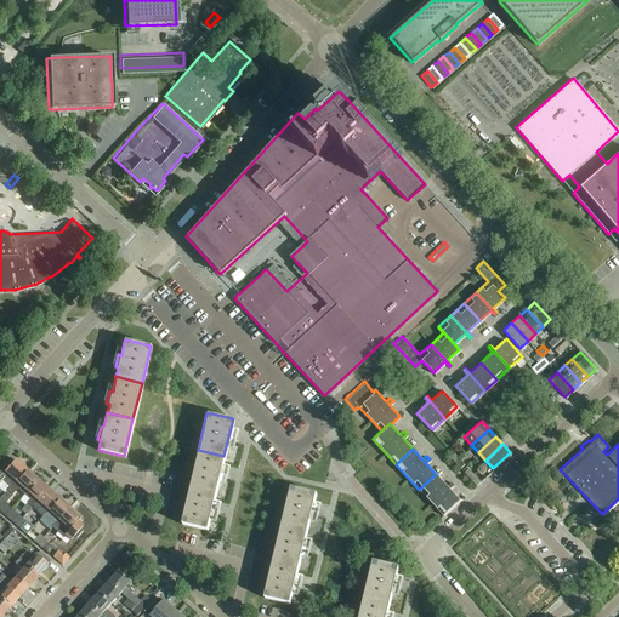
[(198,450),(189,486),(215,492),(223,456),(198,450)]
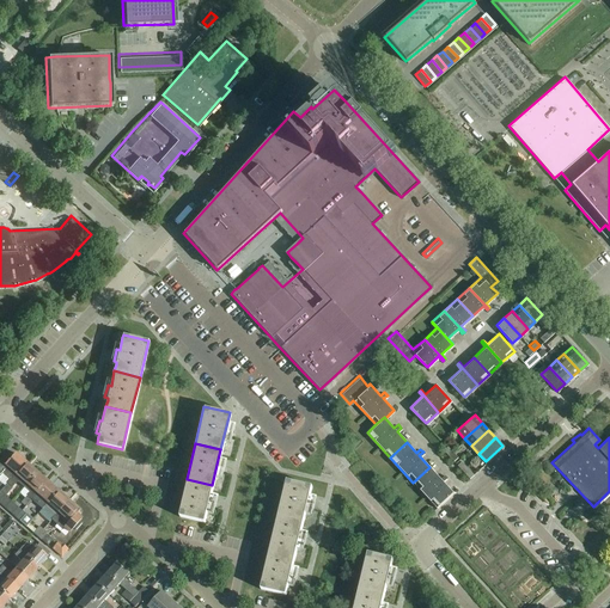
[(441,448),(447,454),(451,450),(446,444),(441,448)]
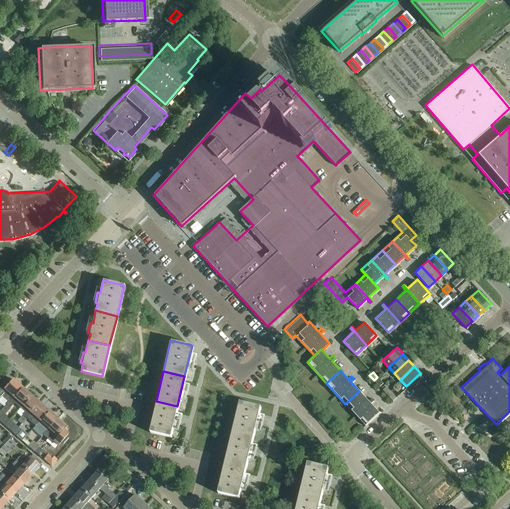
[(11,395),(20,385),(11,377),(7,382),(2,378),(0,380),(0,394),(7,400),(11,395)]
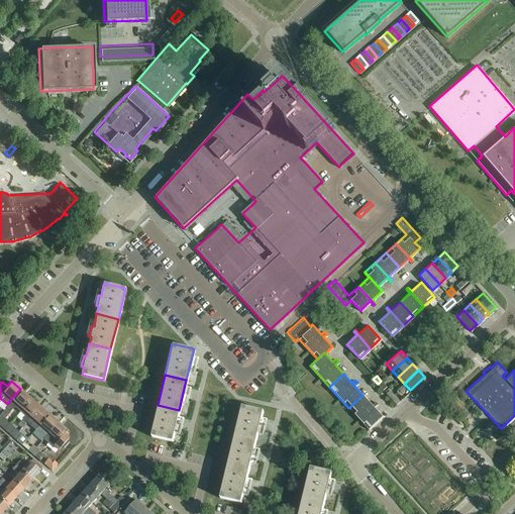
[(12,405),(18,410),(29,397),(20,389),(11,399),(7,404),(4,407),(8,410),(12,405)]
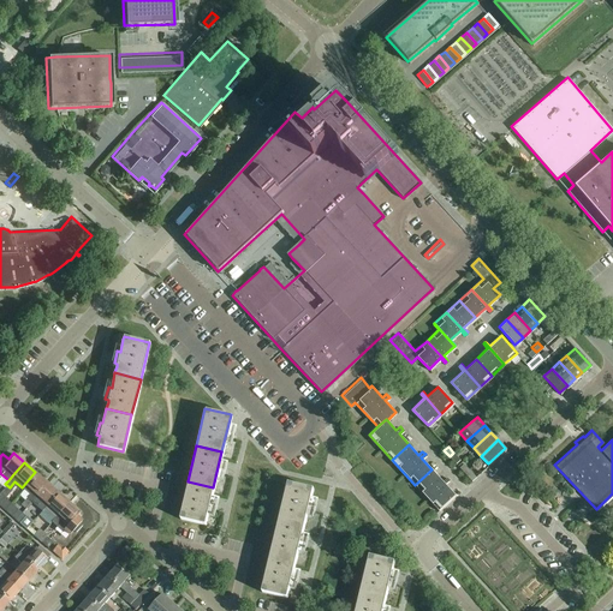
[(458,466),(463,472),(468,468),(463,462),(458,466)]
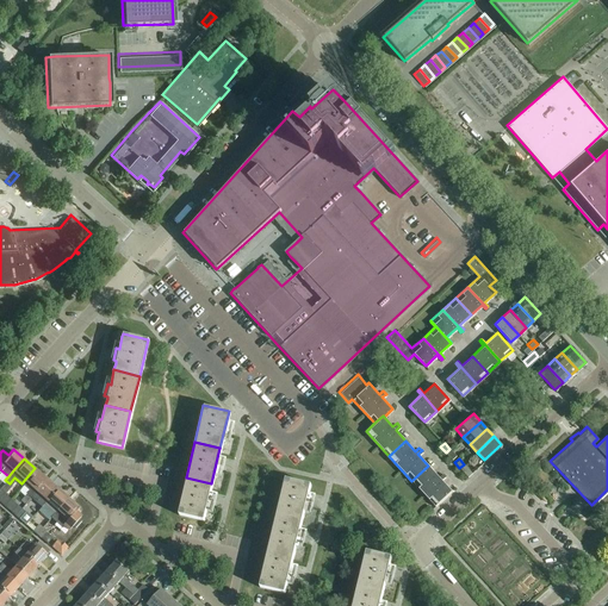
[(464,464),(459,468),(466,475),(471,472),(464,464)]
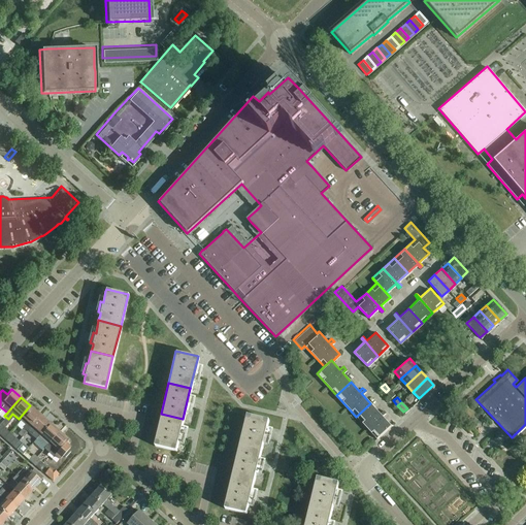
[(370,403),(356,417),(375,438),(390,425),(386,421),(381,415),(385,412),(383,409),(379,413),(370,403)]
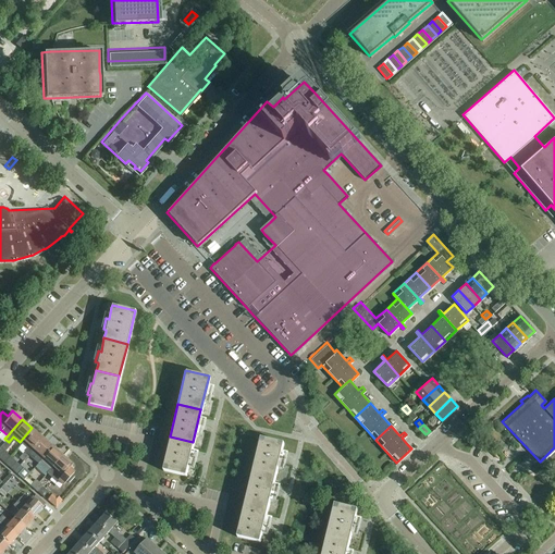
[(23,450),(26,453),(41,436),(32,428),(20,442),(25,446),(23,450)]
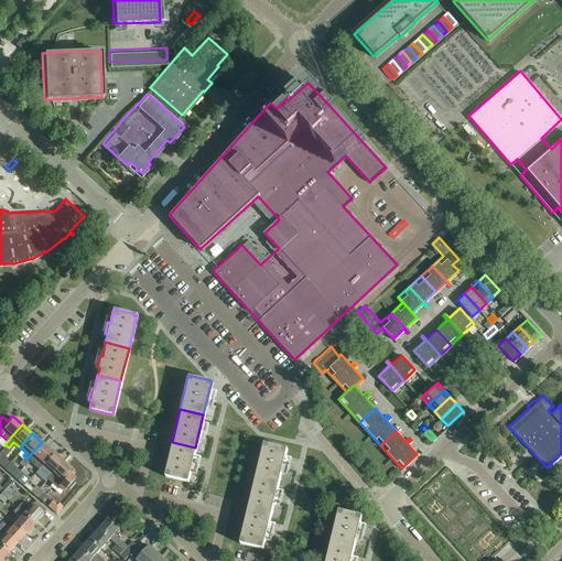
[(36,457),(42,462),(51,451),(42,442),(26,459),(32,463),(36,457)]
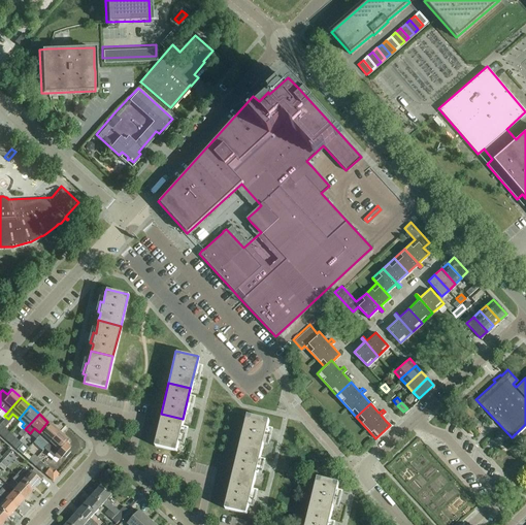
[(181,437),(184,427),(181,426),(183,419),(161,414),(154,445),(175,450),(178,437),(181,437)]
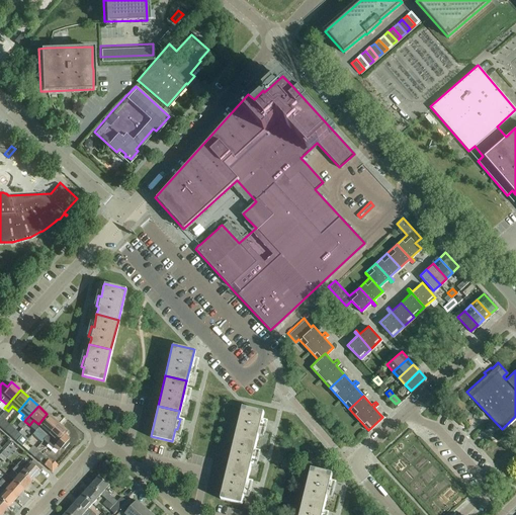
[(260,430),(263,420),(260,419),(262,411),(241,406),(234,437),(255,442),(258,430),(260,430)]
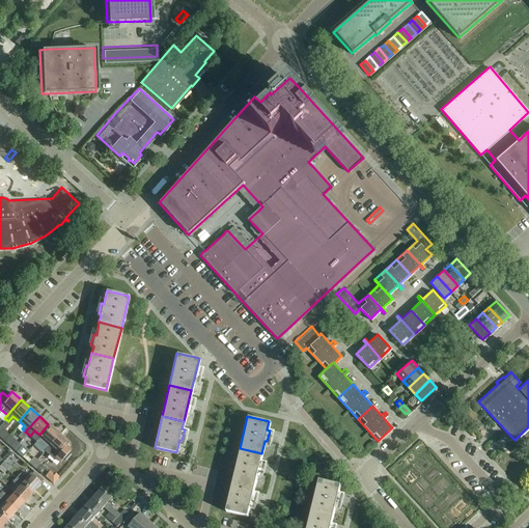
[(36,438),(46,446),(57,433),(48,424),(39,435),(36,438)]
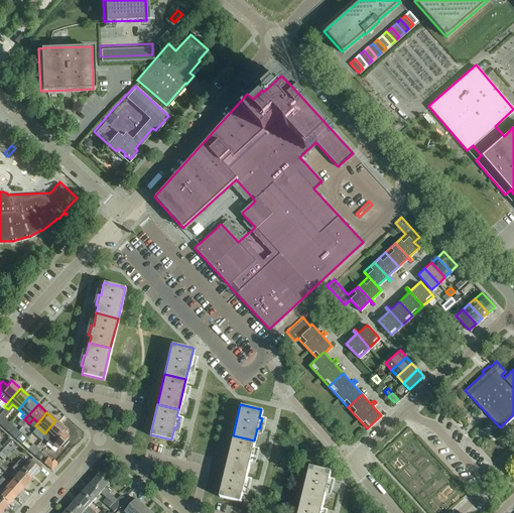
[(44,433),(41,436),(45,440),(47,438),(56,447),(59,443),(61,445),(68,439),(66,437),(67,436),(62,432),(65,428),(55,420),(44,433)]
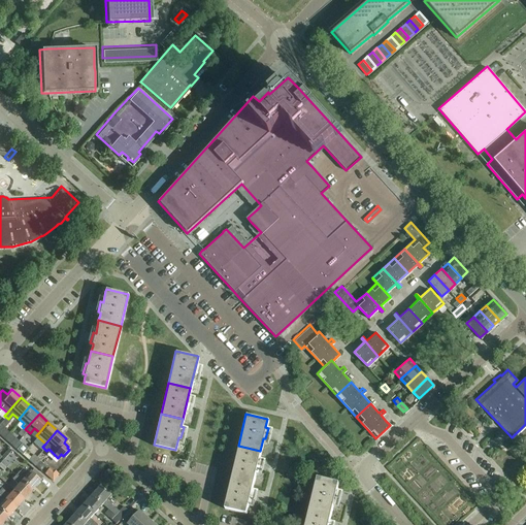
[(17,438),(11,445),(14,448),(20,441),(17,438)]
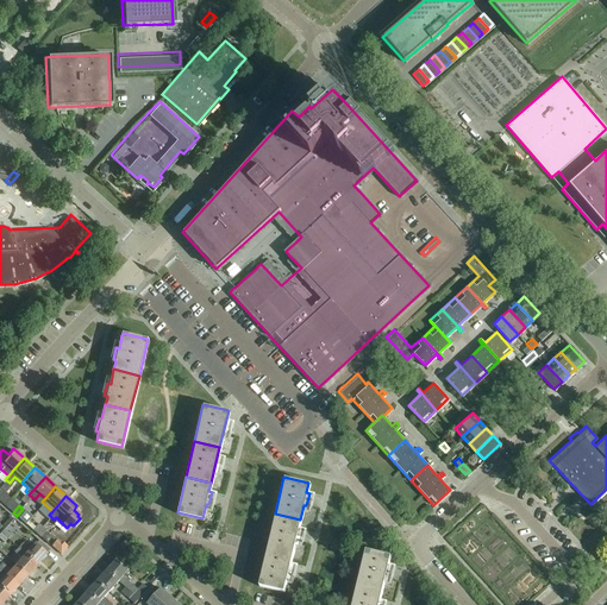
[(298,541),(301,529),(298,528),(300,520),(275,514),(266,548),(292,555),(294,540),(298,541)]
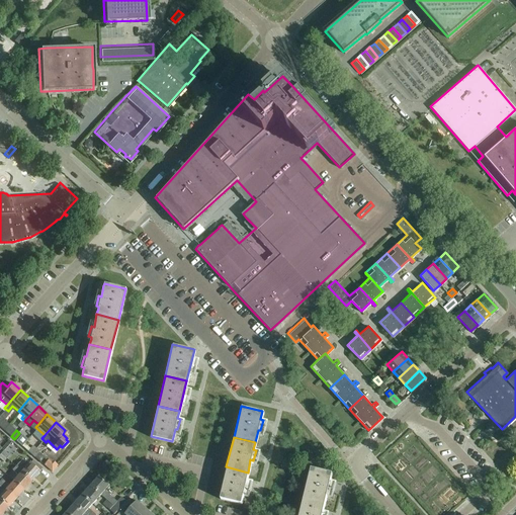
[(26,449),(29,452),(34,446),(31,444),(26,449)]
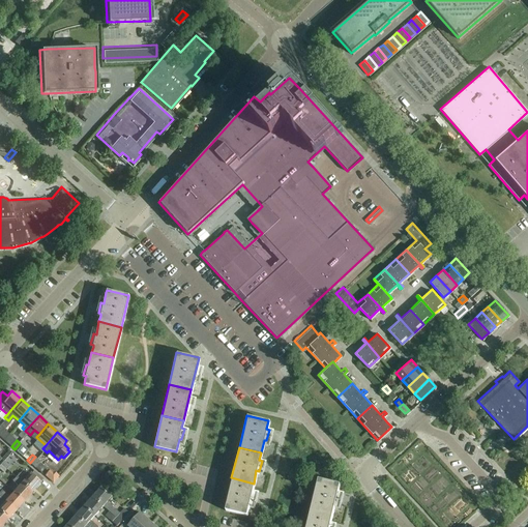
[(35,457),(30,463),(33,466),(38,460),(35,457)]
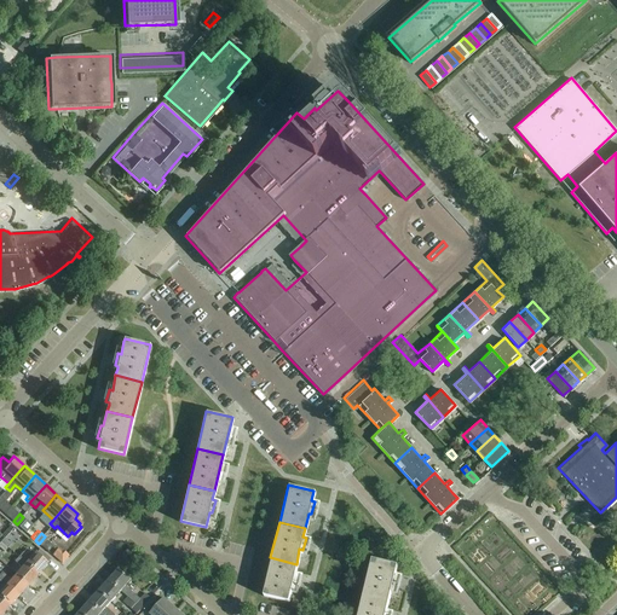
[(67,553),(61,547),(59,550),(56,546),(50,552),(59,561),(67,553)]
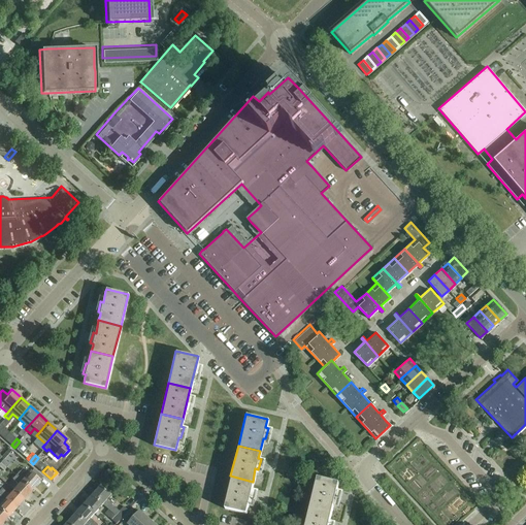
[(18,469),(13,473),(30,488),(38,479),(28,469),(24,474),(18,469)]
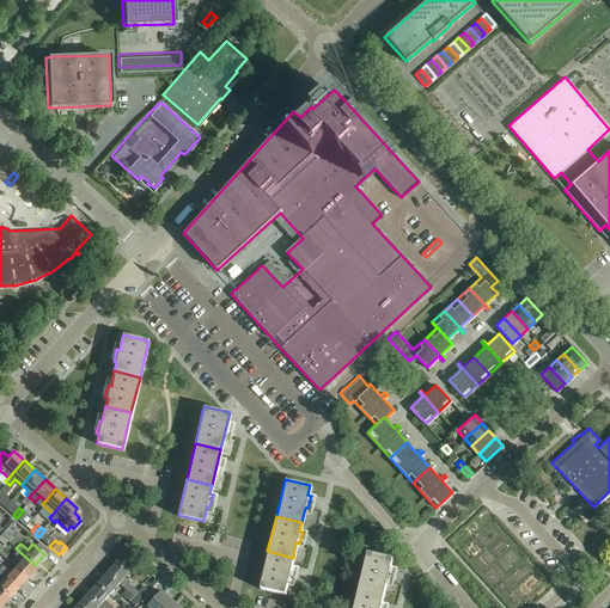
[(19,559),(13,565),(25,576),(35,565),(16,548),(12,553),(19,559)]
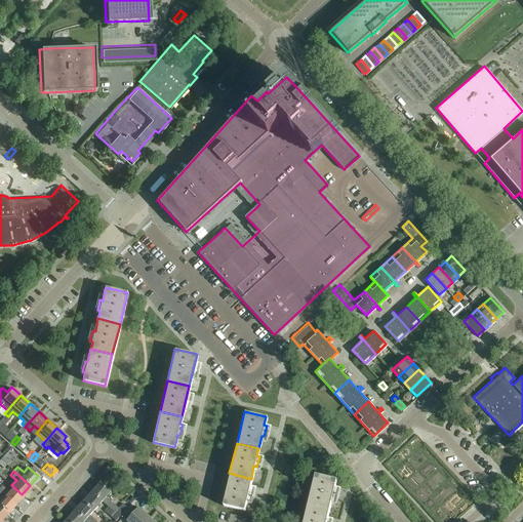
[(249,497),(251,487),(249,486),(251,479),(229,473),(222,505),(243,510),(246,496),(249,497)]
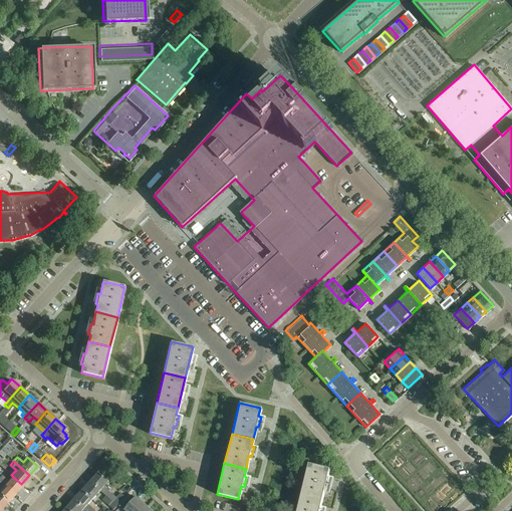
[(326,488),(329,477),(326,477),(328,469),(307,464),(299,494),(320,499),(323,487),(326,488)]
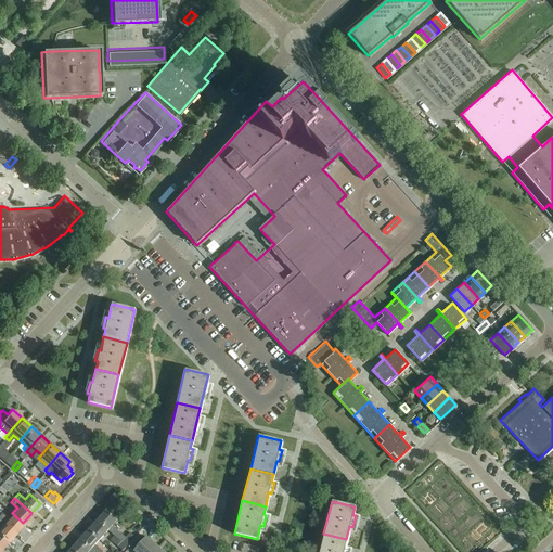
[(106,528),(119,540),(125,544),(133,535),(129,530),(124,536),(111,524),(115,518),(104,509),(95,518),(106,528)]
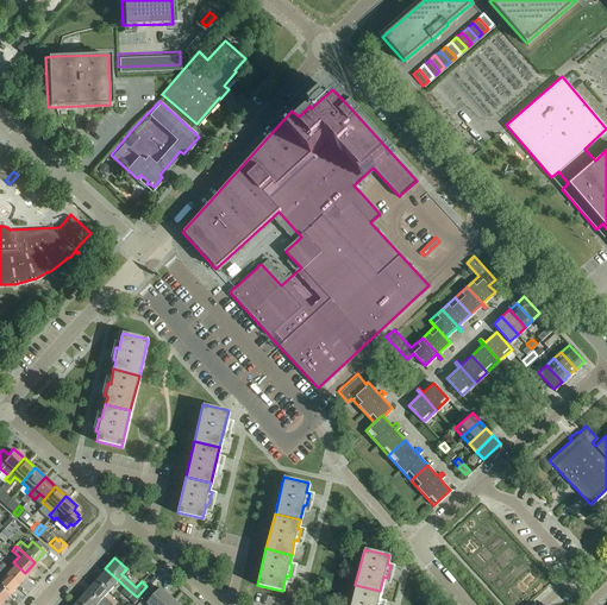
[(0,569),(4,573),(16,584),(25,573),(13,562),(8,568),(0,560),(0,569)]
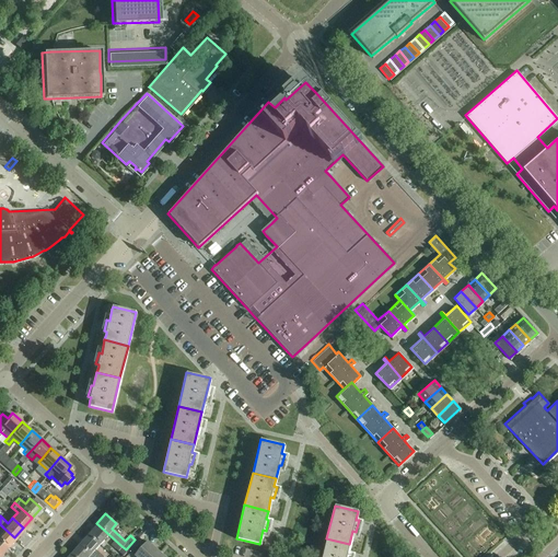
[(96,523),(88,533),(99,543),(107,533),(96,523)]
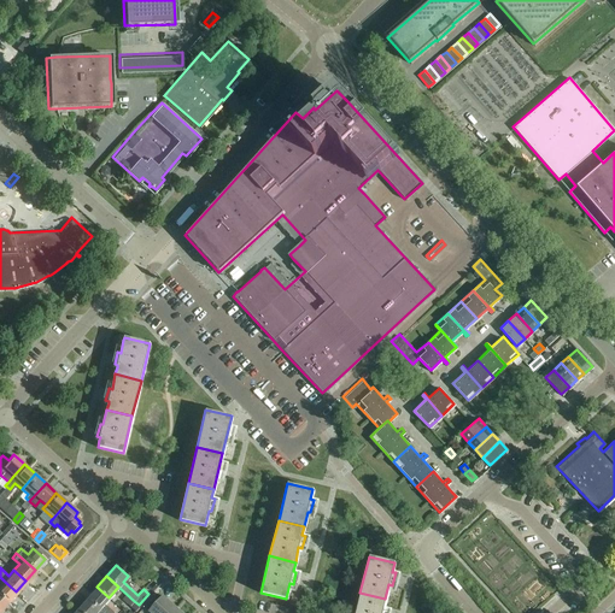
[(4,581),(0,585),(0,596),(6,602),(16,591),(4,581)]
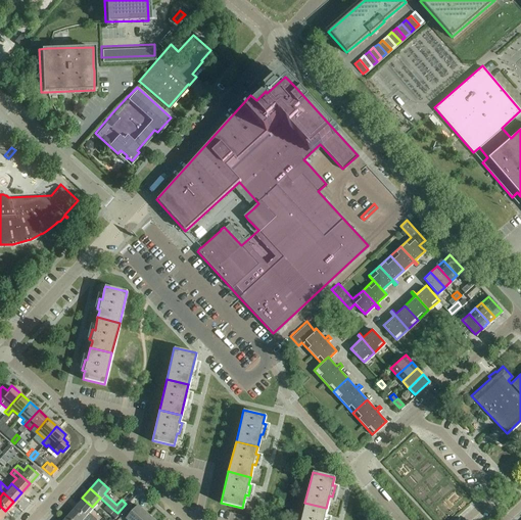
[(82,498),(74,507),(88,519),(94,519),(95,519),(88,512),(92,507),(82,498)]
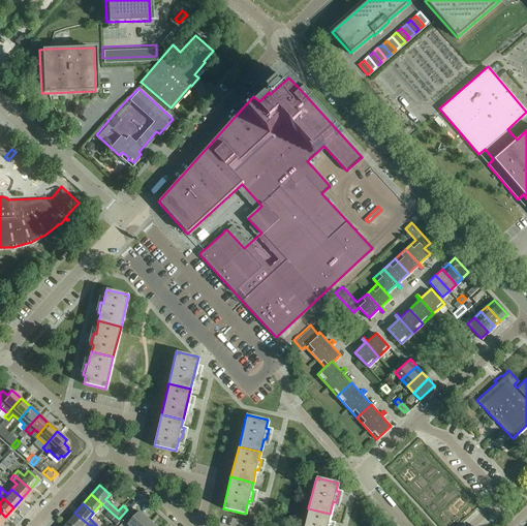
[(330,525),(331,522),(329,522),(330,514),(308,508),(304,525),(330,525)]
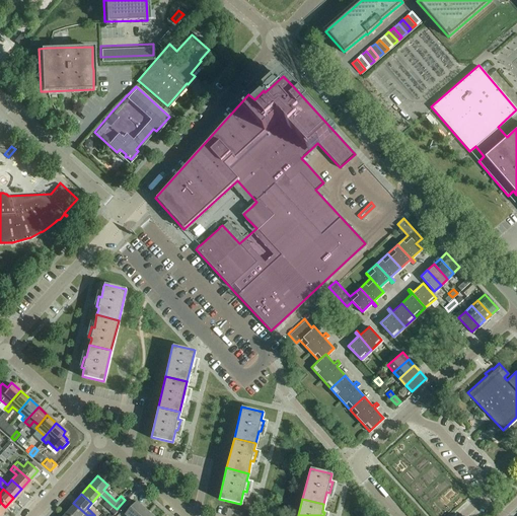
[(124,513),(127,515),(138,515),(145,508),(139,503),(136,500),(124,513)]
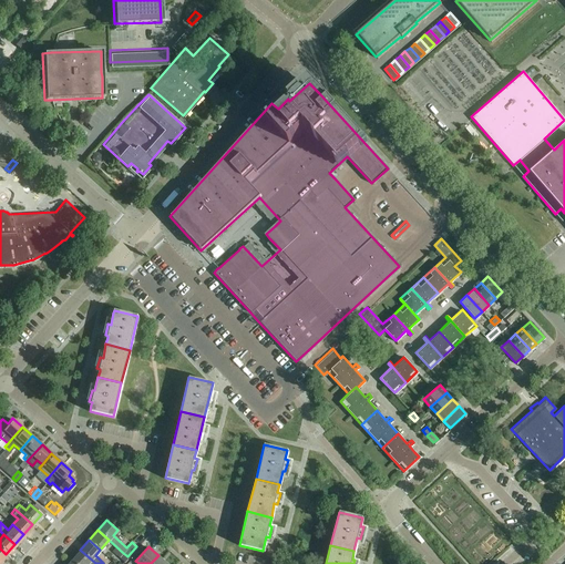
[(95,563),(80,550),(71,560),(75,563),(95,563)]
